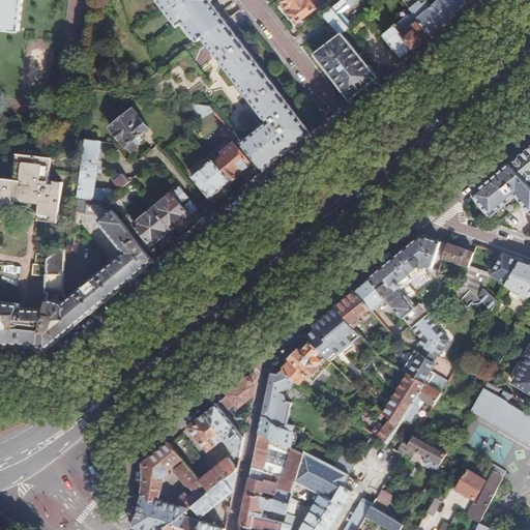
[(0,0),(0,31),(20,34),(24,0),(0,0)]
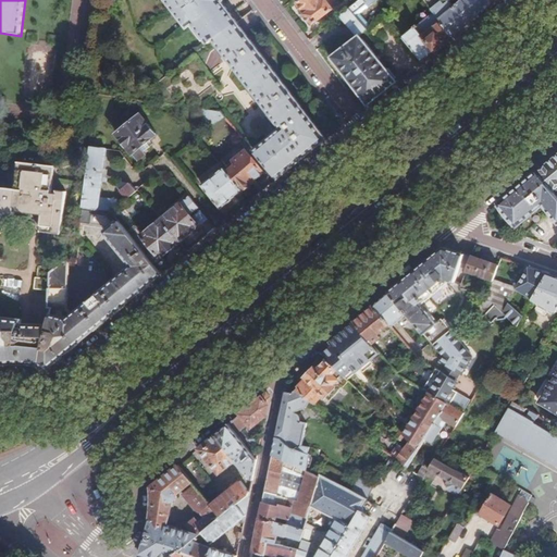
[(210,42),(215,38),(237,21),(222,1),(223,0),(169,0),(190,27),(196,23),(210,42)]
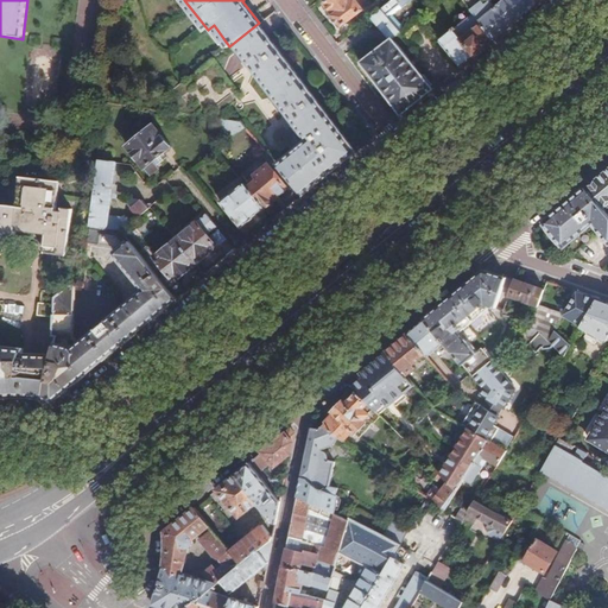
[(359,0),(324,0),(344,26),(366,10),(359,0)]
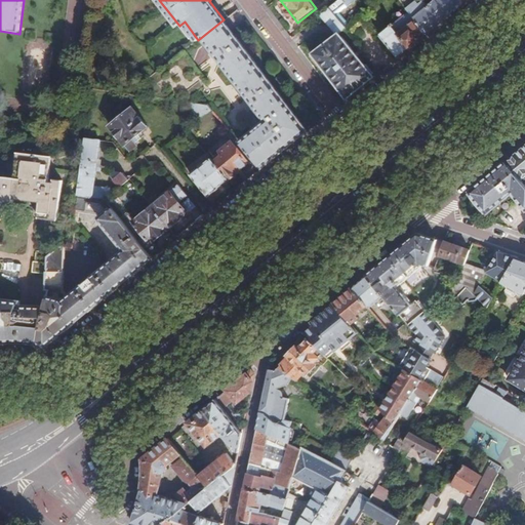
[(342,32),(354,23),(338,11),(347,4),(345,3),(348,0),(338,0),(335,3),(321,15),(338,36),(342,32)]
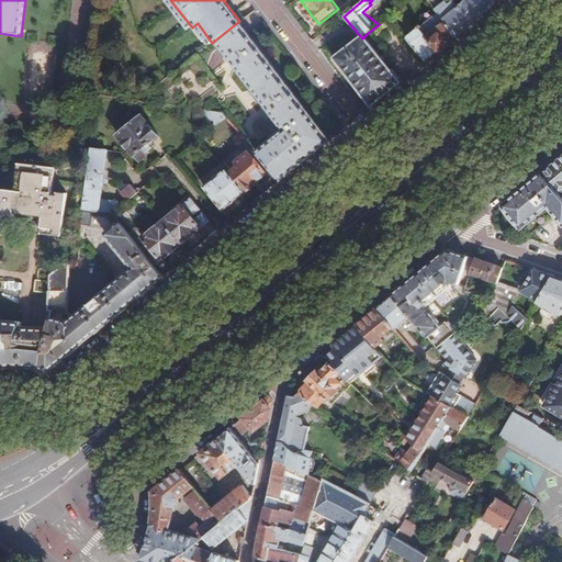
[(428,0),(440,13),(458,37),(480,20),(502,1),(499,0),(468,0),(454,12),(444,0),(428,0)]
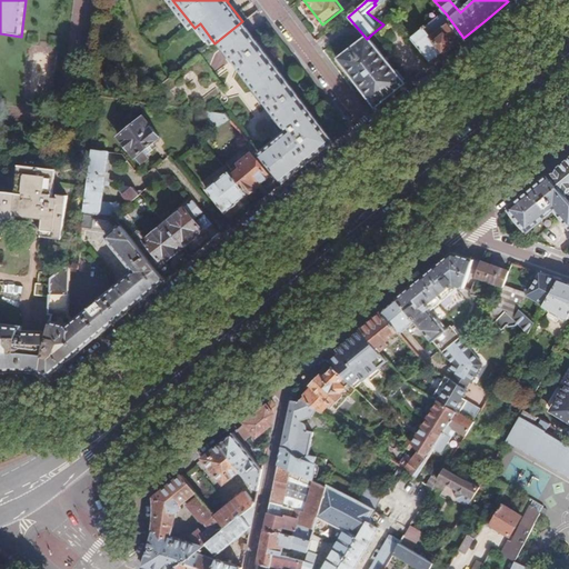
[(433,62),(463,38),(446,13),(445,15),(415,38),(433,62)]
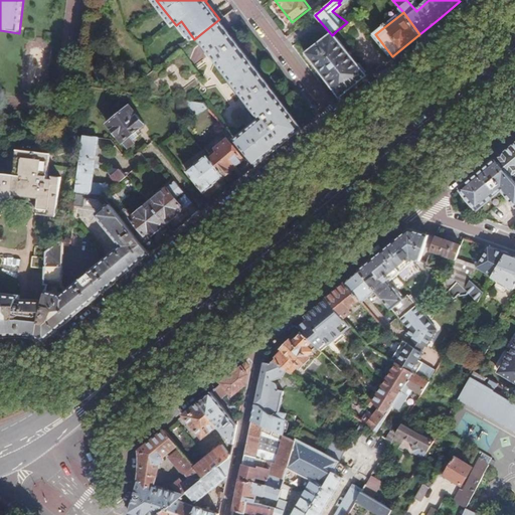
[(250,157),(259,166),(281,148),(304,129),(219,19),(199,35),(263,119),(236,141),(250,157)]
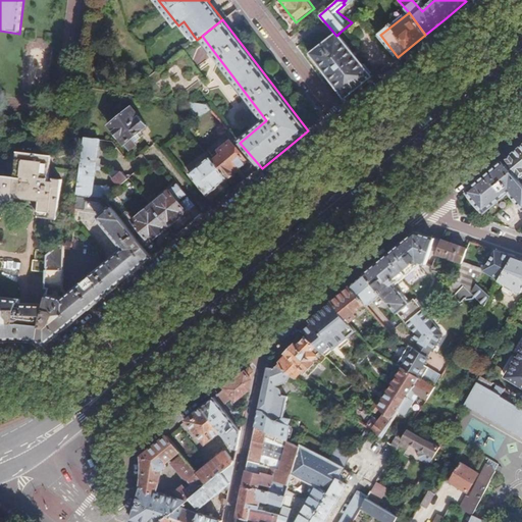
[(313,54),(348,99),(359,89),(375,76),(341,32),(336,36),(313,54)]
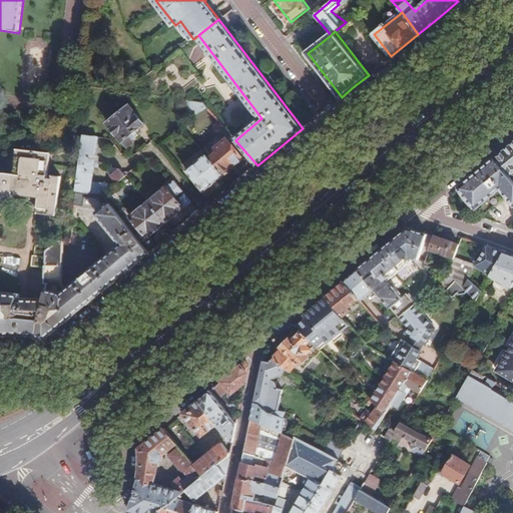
[(180,49),(148,74),(151,85),(148,95),(188,100),(188,94),(204,81),(180,49)]
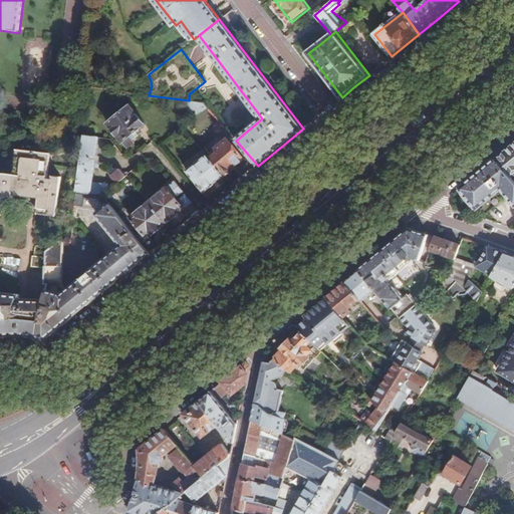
[(192,100),(191,110),(206,111),(207,101),(192,100)]
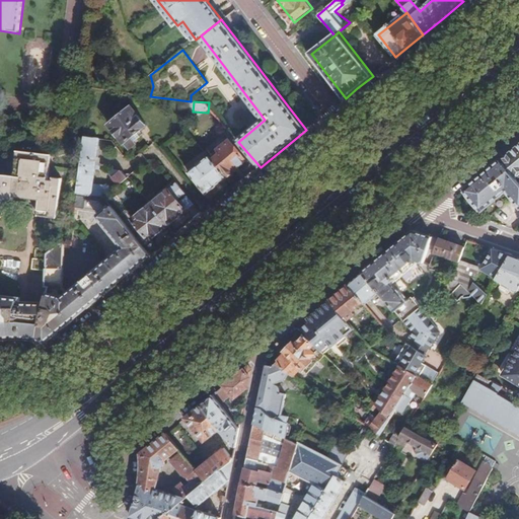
[(133,108),(110,128),(131,152),(138,147),(133,141),(149,128),(133,108)]
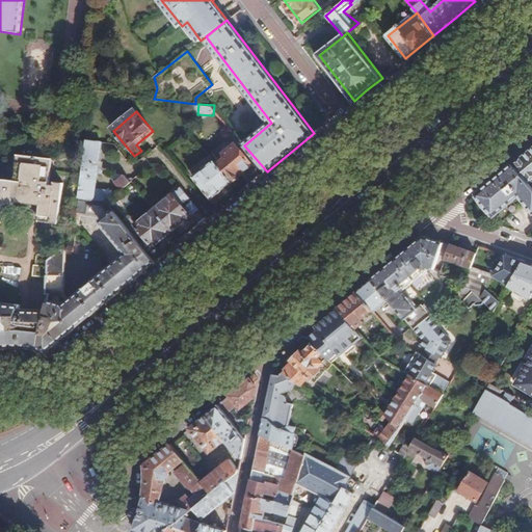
[(88,148),(88,141),(89,137),(71,135),(70,145),(88,148)]
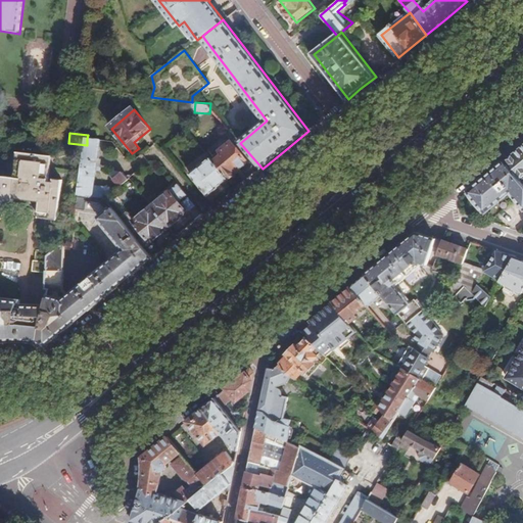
[(240,143),(236,137),(219,150),(222,154),(214,161),(228,180),(230,179),(232,181),(237,176),(236,175),(254,159),(240,143)]
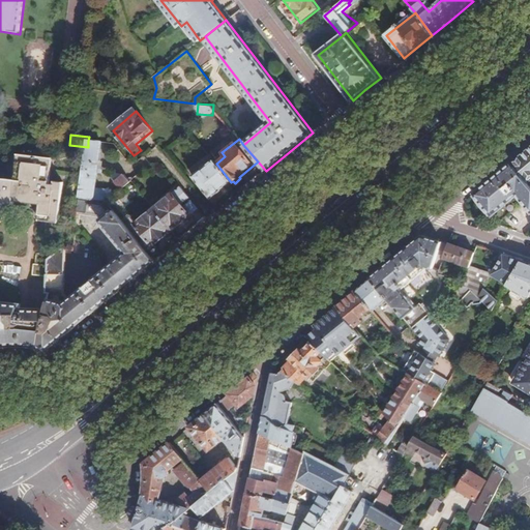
[(88,147),(81,199),(93,200),(95,189),(101,143),(88,141),(88,147)]
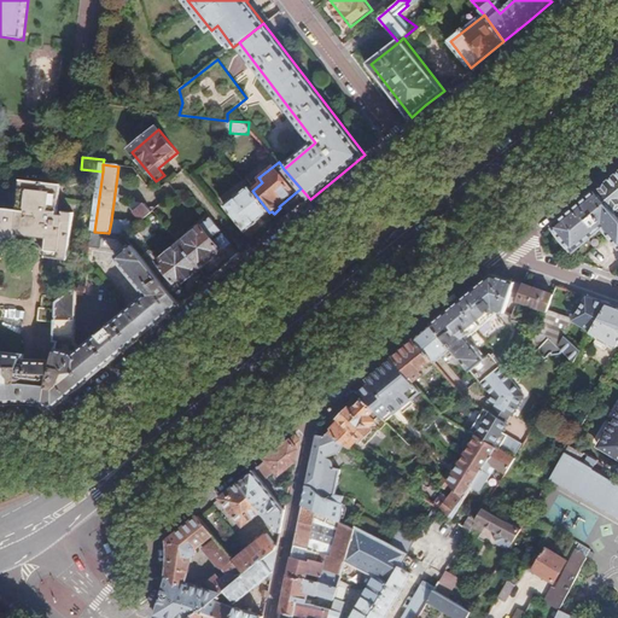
[(617,173),(596,191),(604,199),(614,211),(617,208),(617,173)]
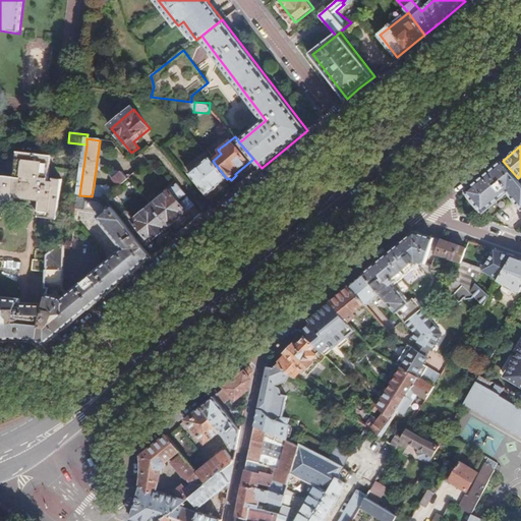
[(221,154),(218,150),(210,157),(213,161),(221,154)]
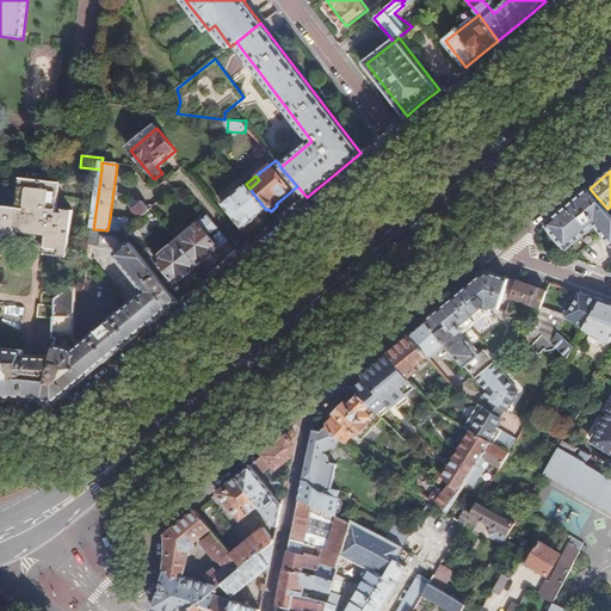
[(62,181),(24,177),(20,207),(5,205),(4,218),(0,217),(0,254),(5,255),(6,238),(4,238),(4,234),(17,235),(18,230),(49,234),(47,252),(68,254),(73,209),(59,208),(62,181)]
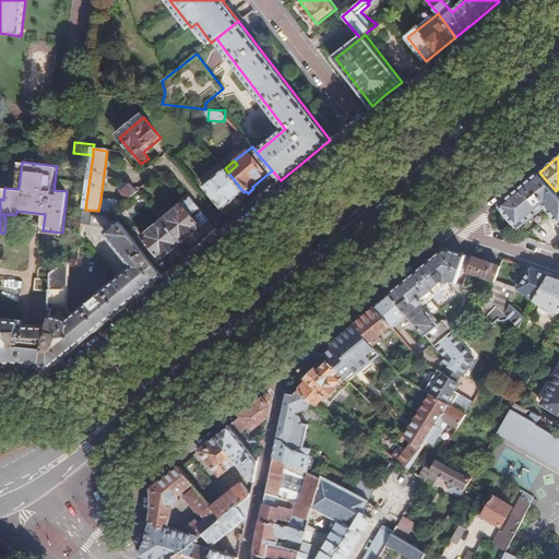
[(223,210),(244,192),(228,173),(225,168),(203,187),(223,210)]
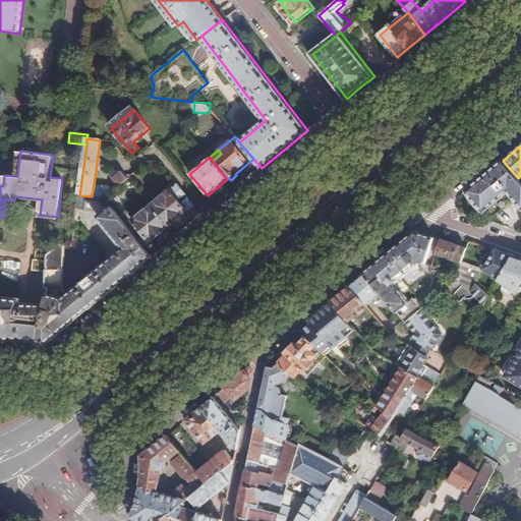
[(509,168),(503,161),(491,171),(496,175),(501,170),(503,173),(509,168)]
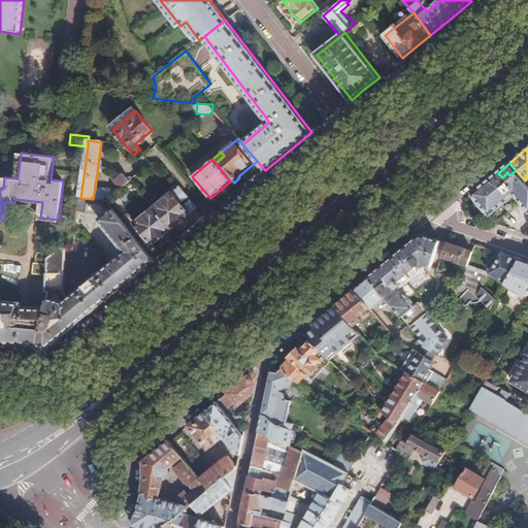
[(516,195),(527,208),(527,184),(525,180),(516,170),(509,175),(507,172),(502,177),(498,173),(473,193),(474,195),(473,196),(489,215),(490,215),(491,216),(516,195)]
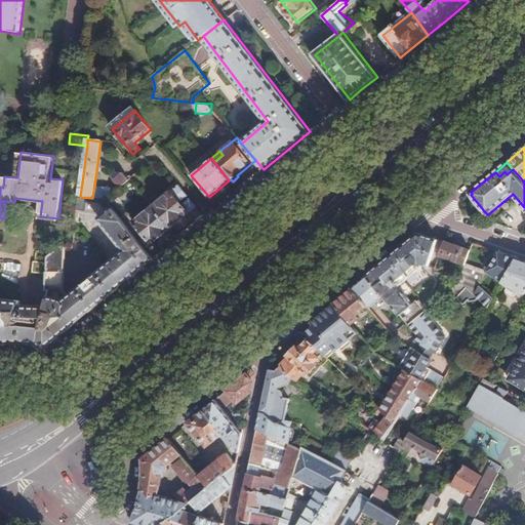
[(120,188),(128,180),(122,172),(113,179),(120,188)]
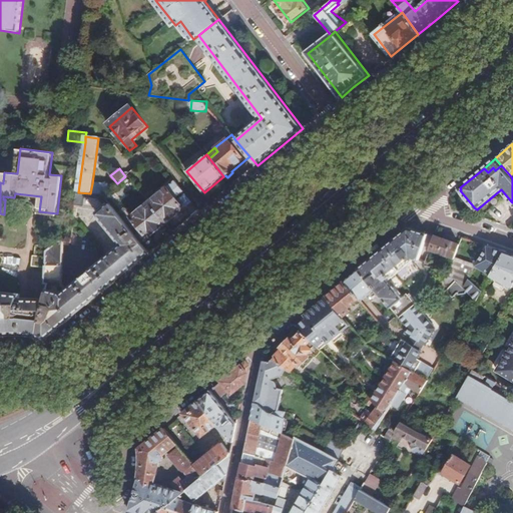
[(174,181),(166,188),(175,198),(183,192),(174,181)]
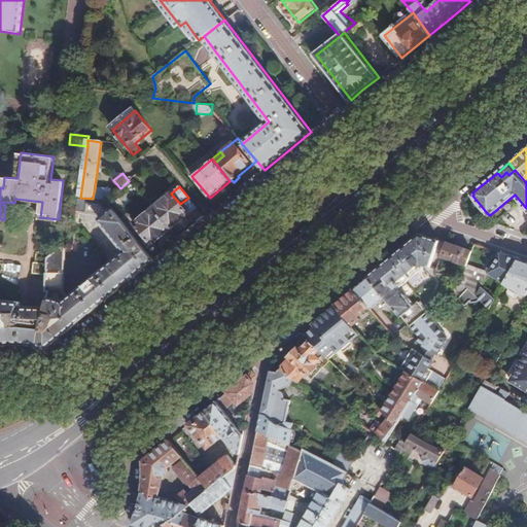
[(93,199),(106,200),(117,190),(95,188),(93,199)]
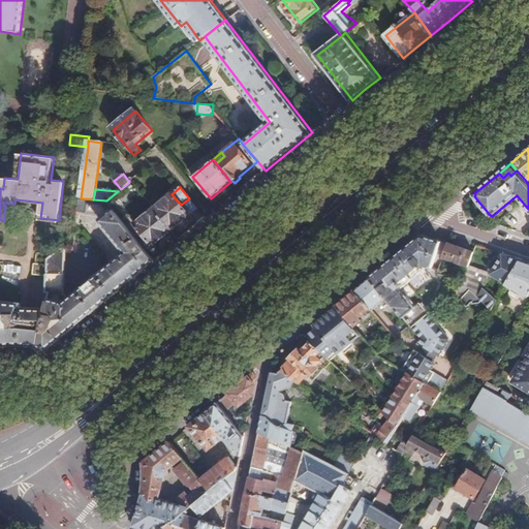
[(172,194),(154,209),(173,230),(197,210),(189,198),(181,205),(172,194)]
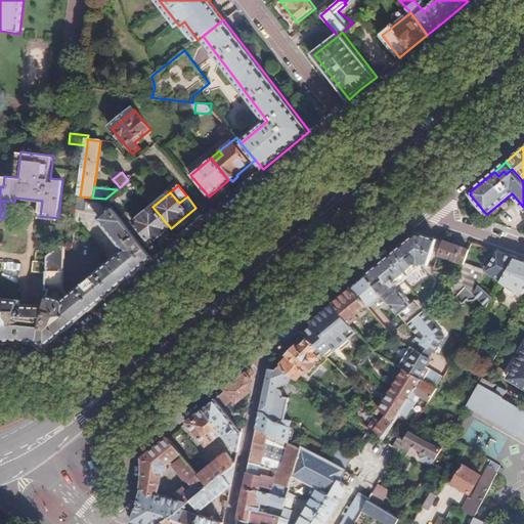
[(125,251),(114,261),(129,279),(154,259),(137,238),(105,199),(92,198),(80,197),(78,211),(96,212),(100,217),(98,219),(125,251)]
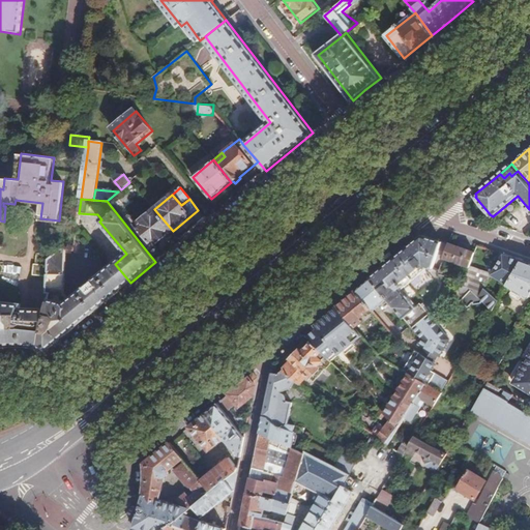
[(173,231),(154,209),(136,225),(147,238),(145,240),(143,237),(139,241),(155,262),(163,256),(154,245),(173,231)]
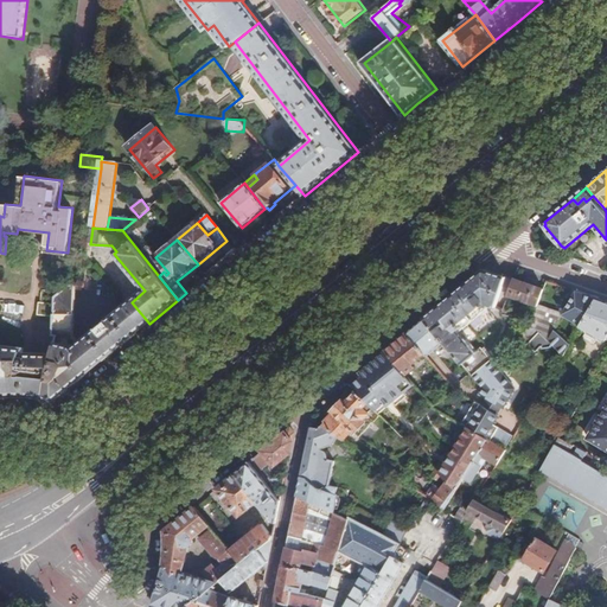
[(422,320),(442,343),(468,374),(471,376),(490,360),(479,349),(473,353),(457,333),(491,307),(494,308),(504,278),(483,272),(457,292),(441,305),(422,320)]
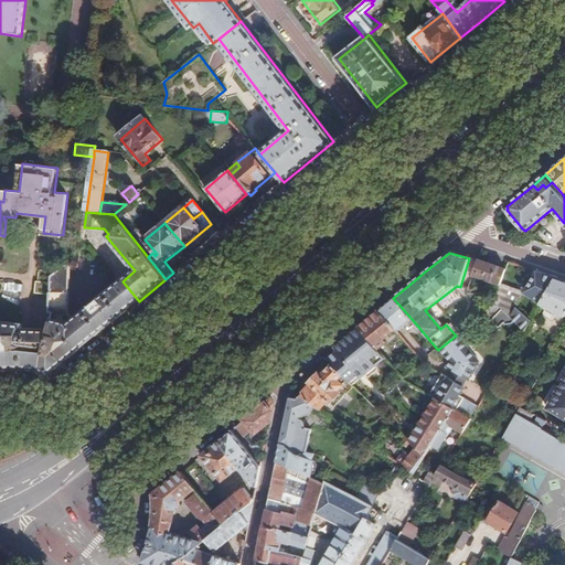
[(499,287),(500,285),(507,270),(479,260),(473,277),(499,287)]
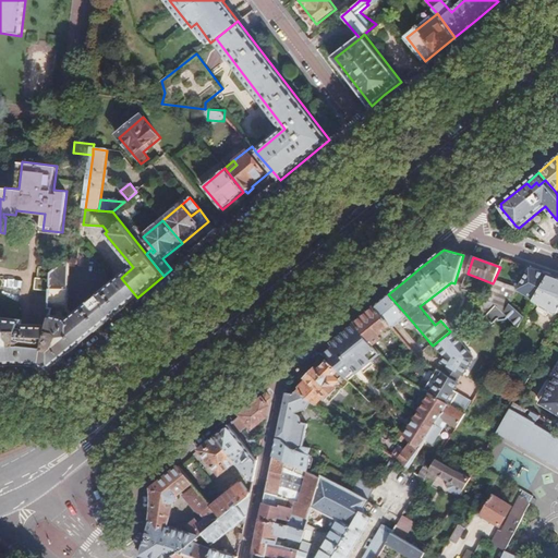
[(125,306),(109,287),(99,295),(97,293),(86,302),(87,305),(72,317),(65,311),(70,264),(65,264),(60,269),(53,275),(51,292),(49,308),(52,308),(48,325),(45,337),(40,366),(49,368),(92,335),(125,306)]
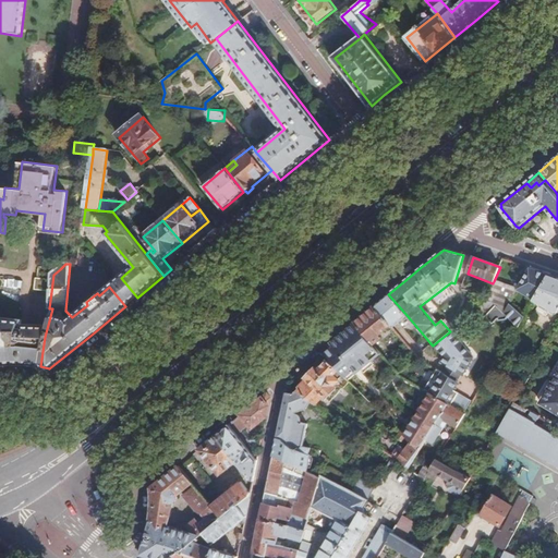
[(53,275),(60,269),(40,267),(39,278),(40,278),(39,290),(51,292),(53,275)]
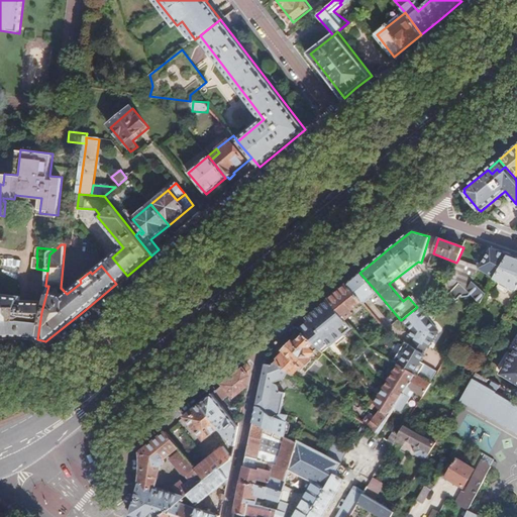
[(492,248),(491,249),(479,269),(457,261),(456,263),(451,277),(451,278),(464,291),(473,282),(485,295),(493,281),(509,255),(509,253),(492,248)]
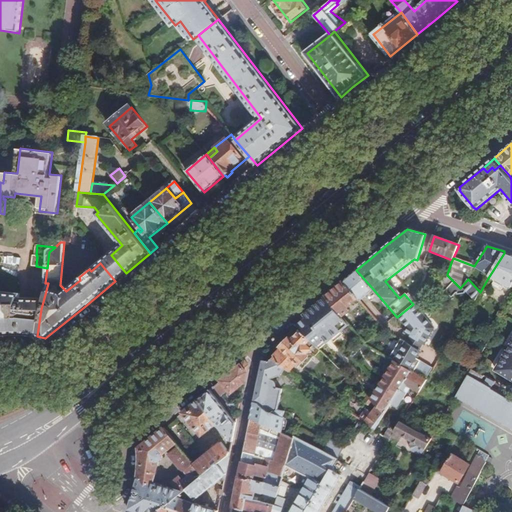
[(511,255),(504,253),(488,278),(509,290),(511,287),(511,286),(511,255)]
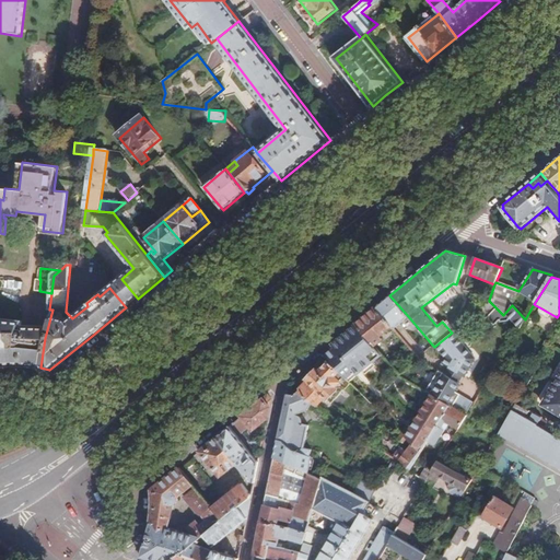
[(121,279),(116,282),(132,302),(138,299),(121,279)]
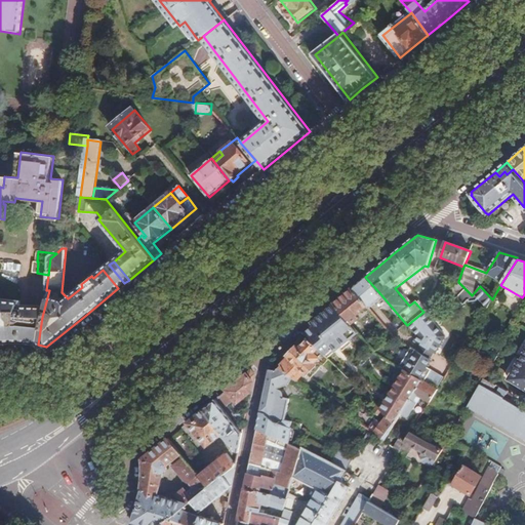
[(124,283),(109,265),(103,270),(118,288),(124,283)]
